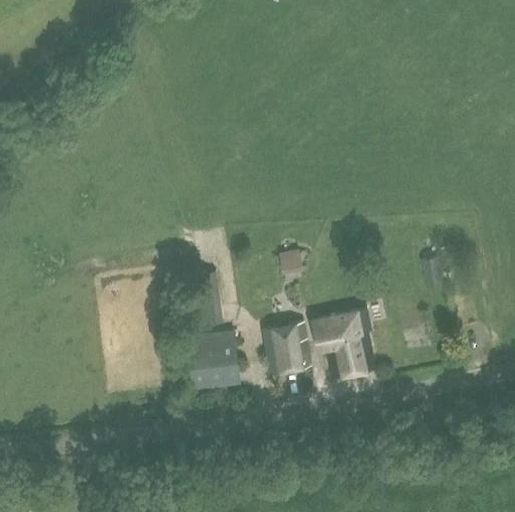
[(297,241),(278,258),(292,273),(311,255),(297,241)]
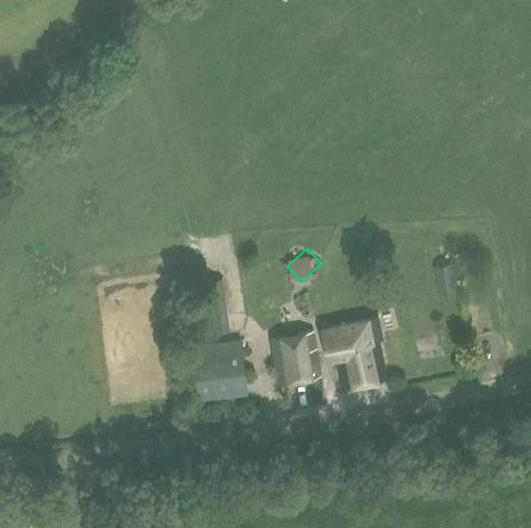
[(456,295),(451,266),(436,269),(442,297),(456,295)]
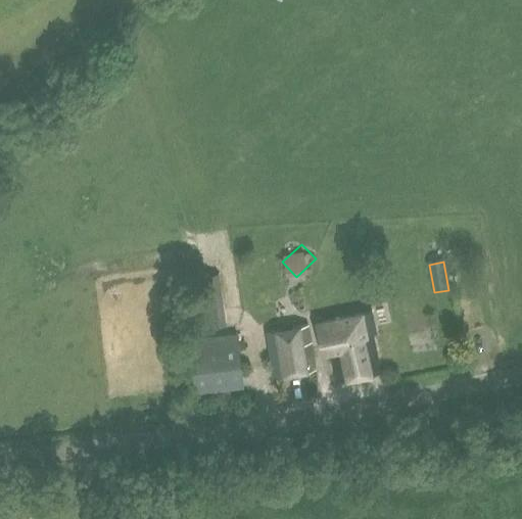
[(227,328),(217,277),(196,281),(206,332),(227,328)]
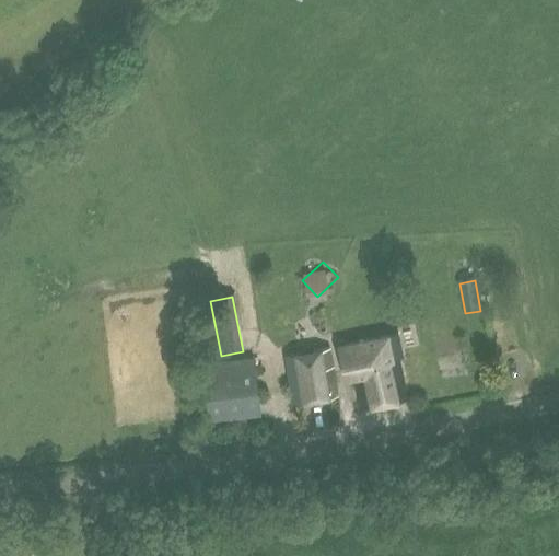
[(353,380),(360,413),(409,402),(400,360),(404,360),(398,336),(340,348),(347,381),(353,380)]
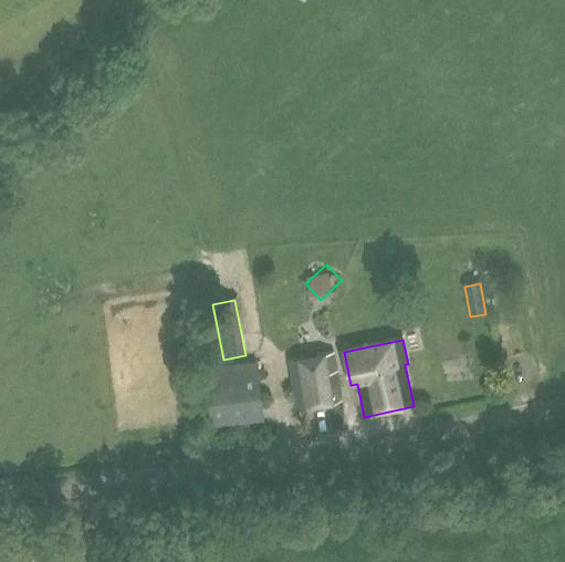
[(286,363),(294,413),(341,405),(333,356),(286,363)]
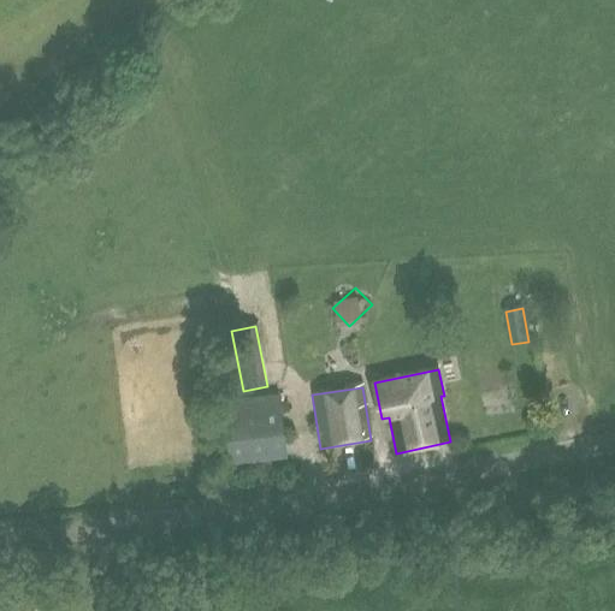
[(230,466),(288,458),(279,397),(222,404),(230,466)]
